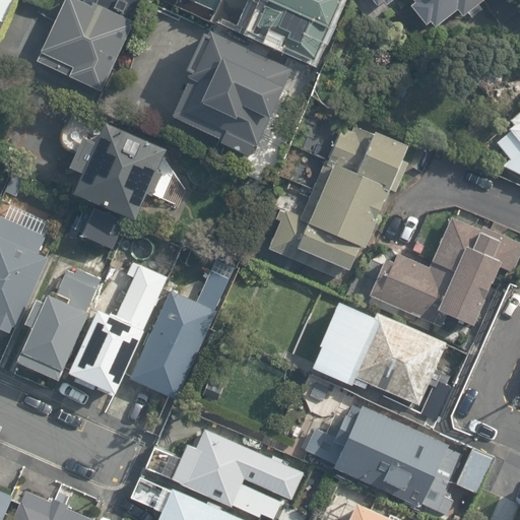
[(0,0),(0,31),(16,0),(0,0)]
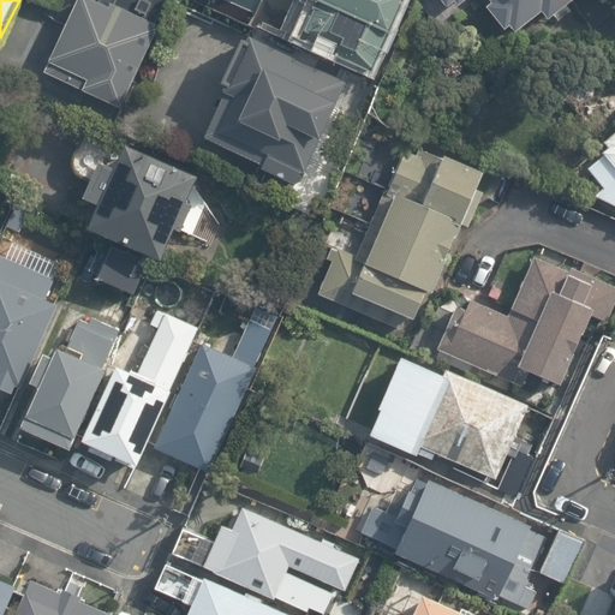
[(105,0),(103,5),(94,0),(77,0),(43,77),(127,114),(165,31),(149,24),(160,0),(105,0)]
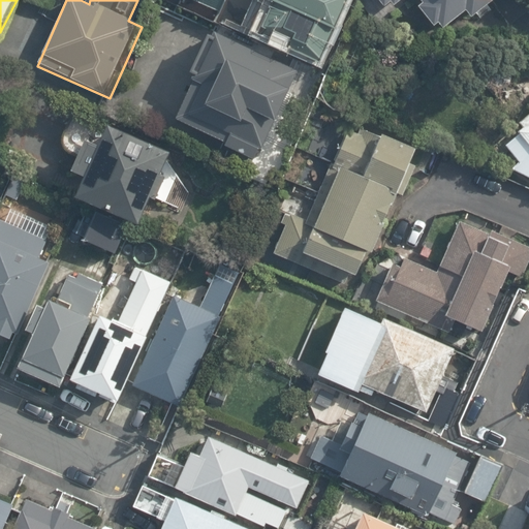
[(201,0),(244,19),(252,0),(201,0)]
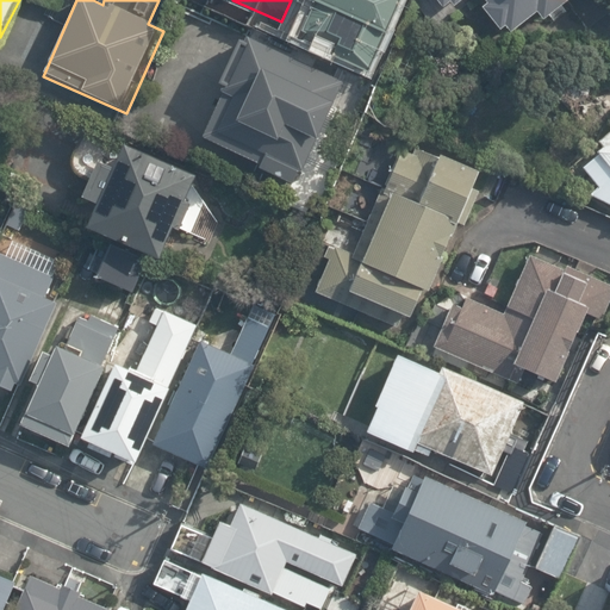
[(305,37),(302,48),(371,75),(375,63),(380,66),(405,0),(309,0),(297,33),(305,37)]
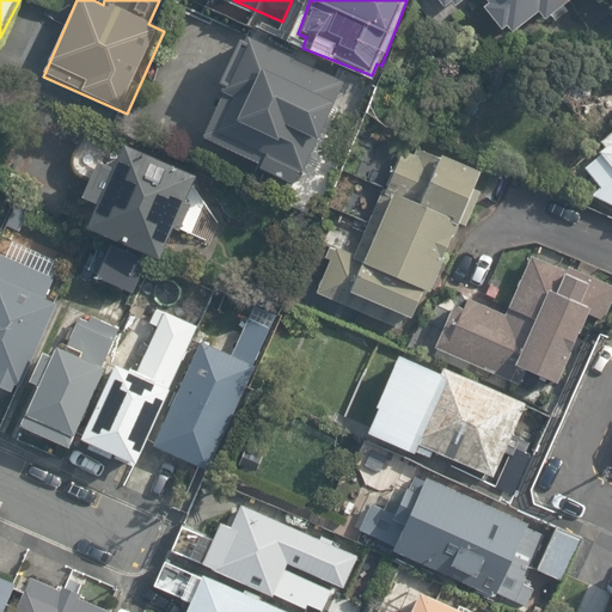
[(432,0),(444,14),(463,0),(482,0),(477,4),(503,40),(538,13),(550,28),(576,7),(570,0),(432,0)]
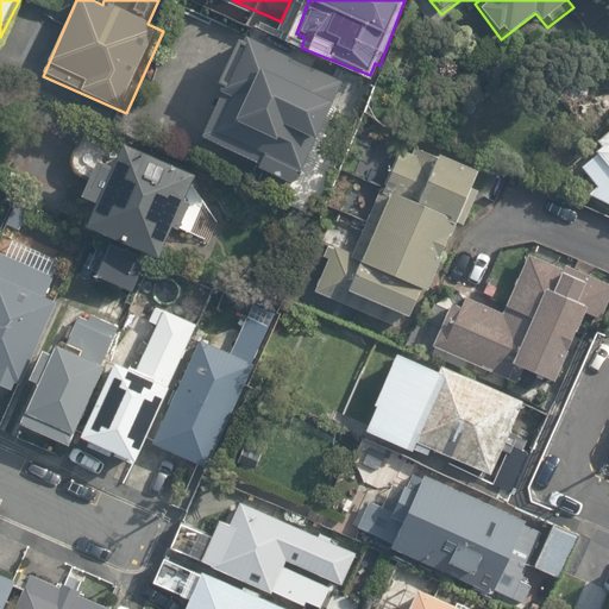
[(346,77),(244,41),(198,138),(248,155),(246,162),(293,181),(346,77)]
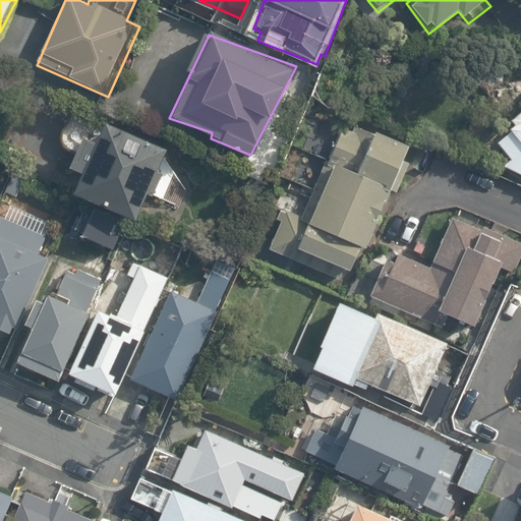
[(520,118),(507,127),(509,129),(496,141),(511,159),(505,170),(520,177),(520,118)]
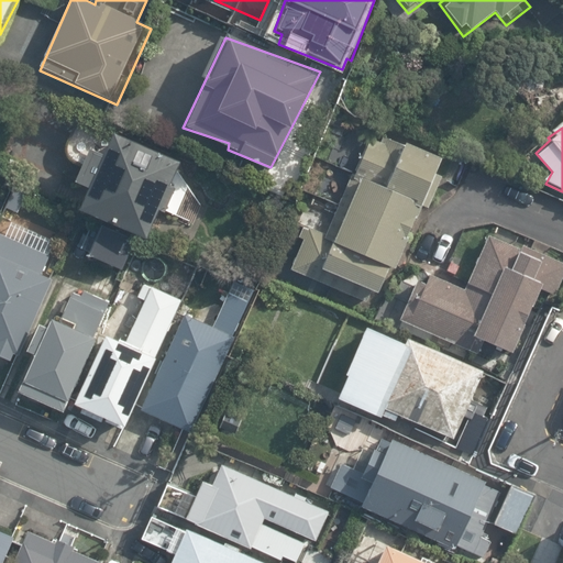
[(385,143),(361,133),(348,167),(355,169),(331,231),(309,223),(293,265),(387,301),(444,153),(389,131),(385,143)]
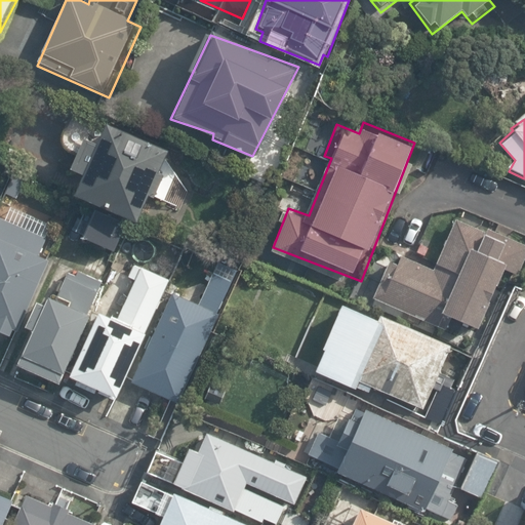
[(95,150),(80,144),(72,166),(85,171),(75,196),(139,220),(149,197),(154,199),(164,172),(158,170),(166,149),(106,125),(95,150)]
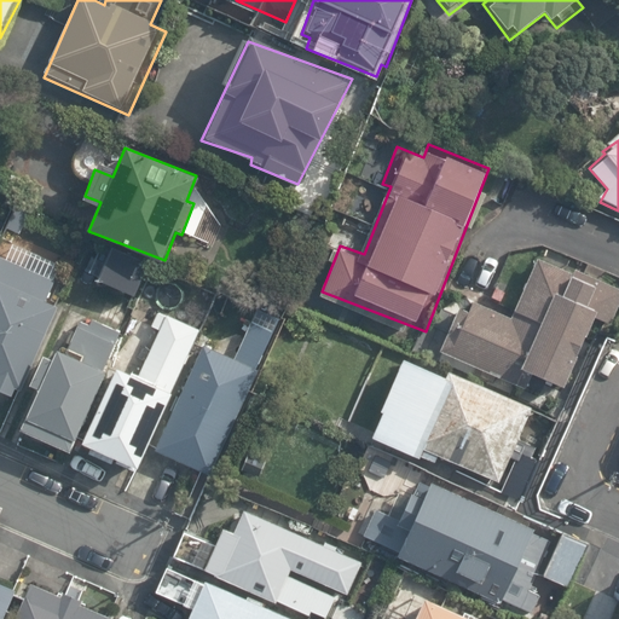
[(58,277),(0,252),(0,391),(7,394),(10,388),(17,391),(53,305),(47,302),(58,277)]
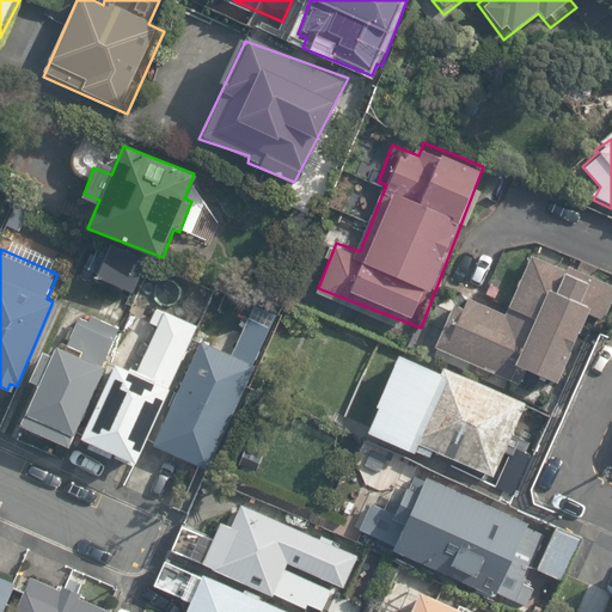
[(516,368),(549,294),(560,268),(533,256),(508,313),(460,293),(436,347),(512,379),(516,368)]
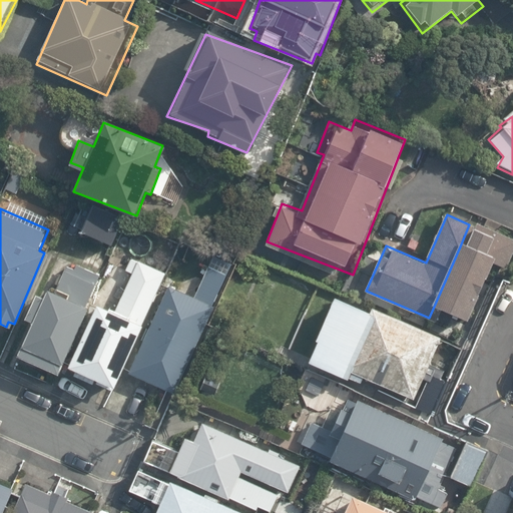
[(491,260),(483,257),(491,239),(474,231),(467,249),(460,246),(433,309),(464,322),(491,260)]
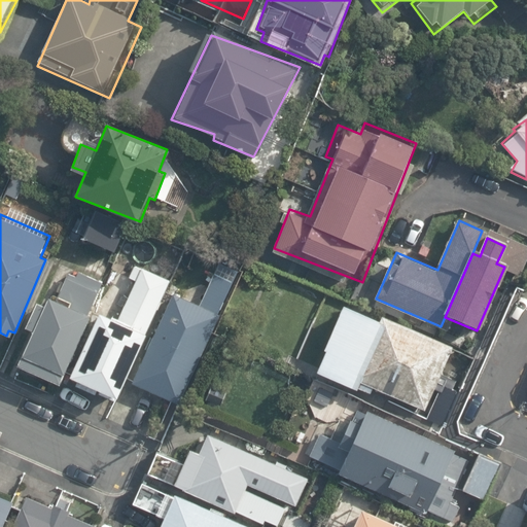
[(116,320),(96,311),(93,319),(66,376),(116,398),(172,278),(135,261),(129,275),(135,278),(116,320)]
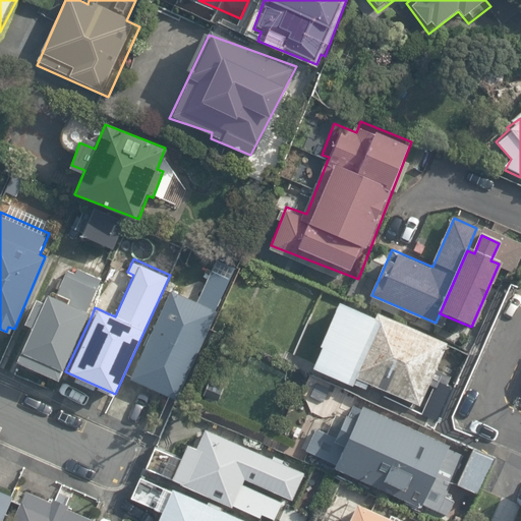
[(219,310),(171,288),(142,347),(146,349),(132,378),(177,399),(219,310)]
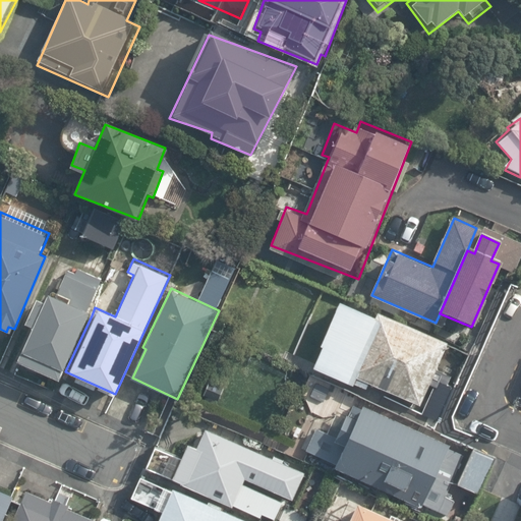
[(51,296),(25,353),(65,371),(92,315),(51,296)]
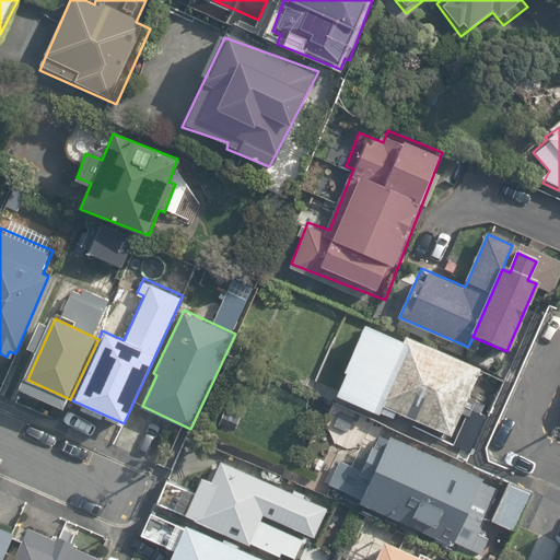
[(487,372),(372,321),(339,395),(395,419),(397,412),(457,439),(487,372)]
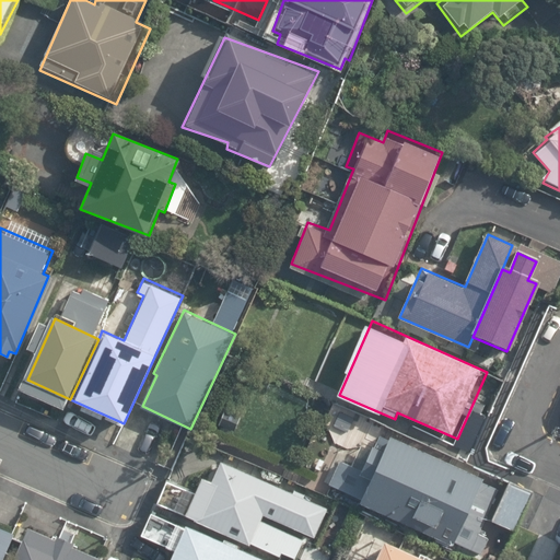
[(366,470),(343,459),(330,488),(458,546),(459,543),(486,555),(494,536),(485,533),(505,487),(395,436),(389,450),(377,444),(366,470)]
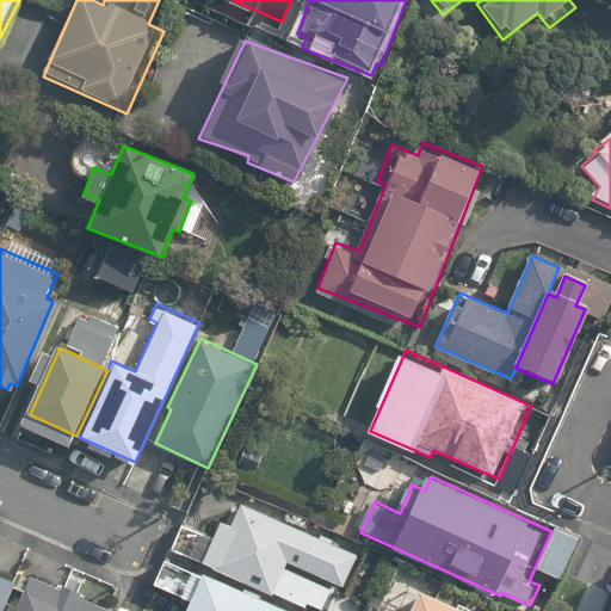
[(360,545),(242,500),(234,524),(221,519),(204,562),(308,603),(309,599),(326,606),(337,578),(347,581),(360,545)]
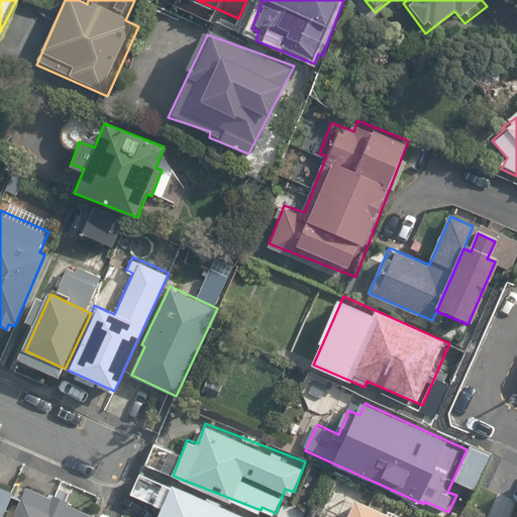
[(499,459),(470,446),(452,482),(482,495),(499,459)]
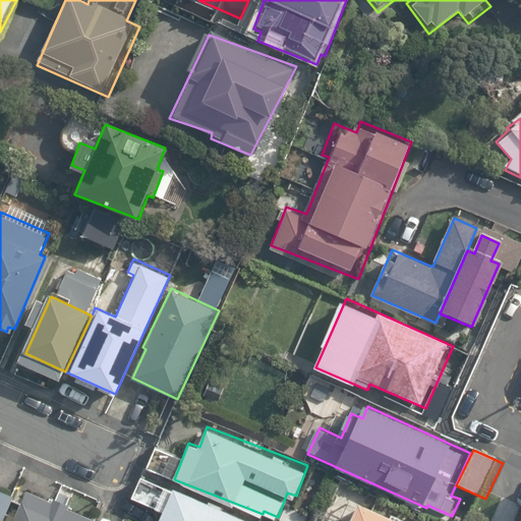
[(90,520),(92,517),(24,487),(9,520),(90,520)]
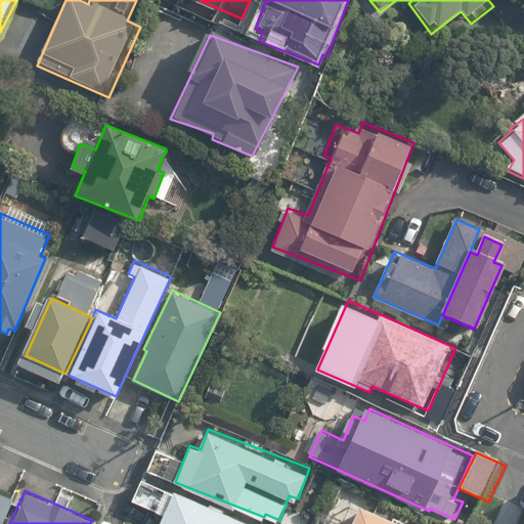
[(255,523),(174,490),(160,523),(255,523)]
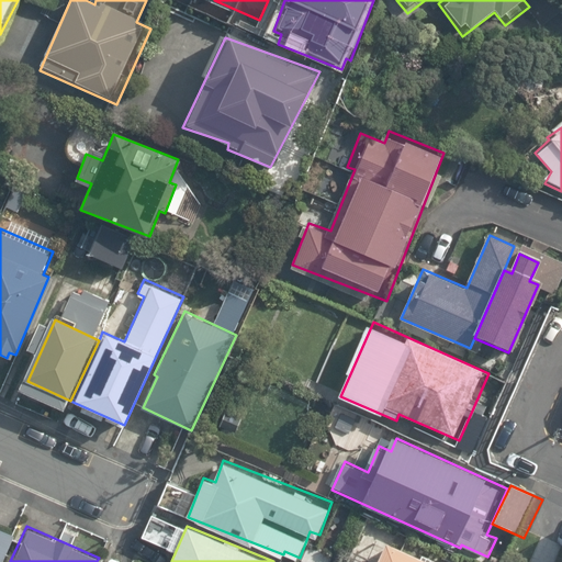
[(0,561),(6,561),(15,541),(0,534),(0,561)]
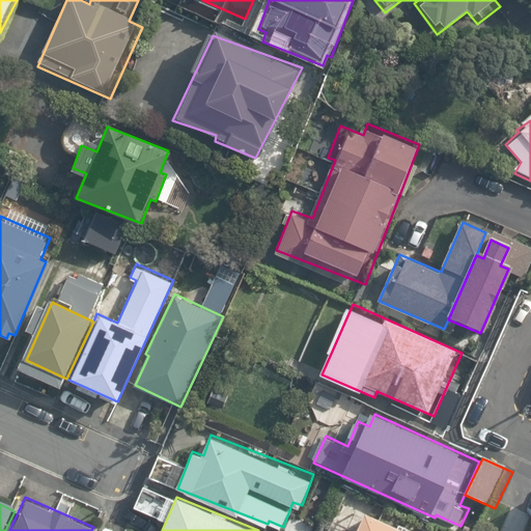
[(407,530),(368,513),(360,530),(407,530)]
